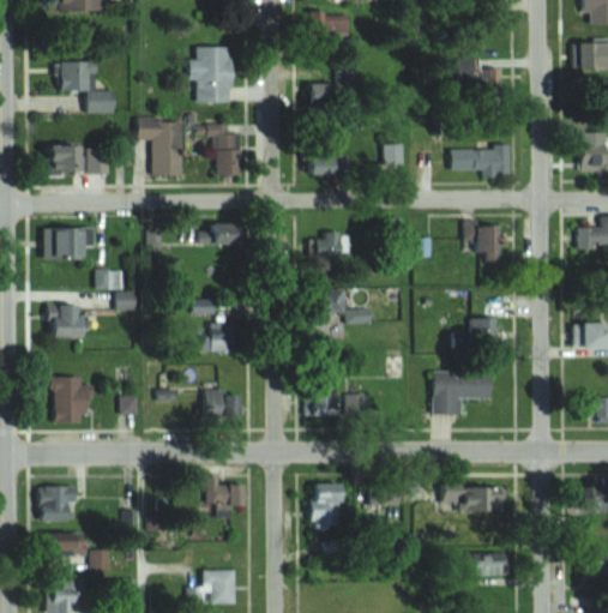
[(143,6),(142,0),(36,0),(36,11),(143,6)]
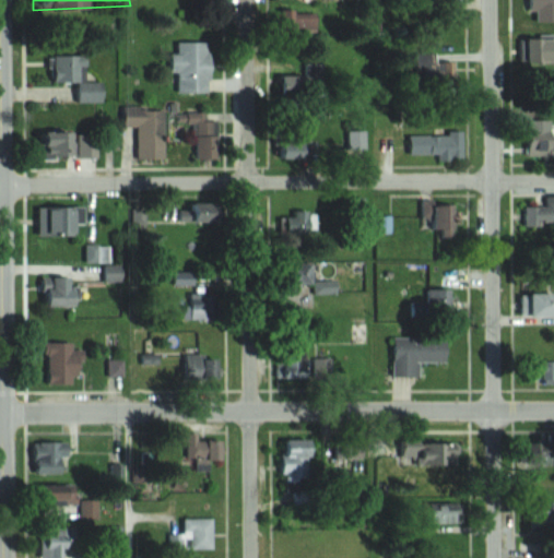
[(553,0),(527,0),(528,12),(553,12),(553,0)]
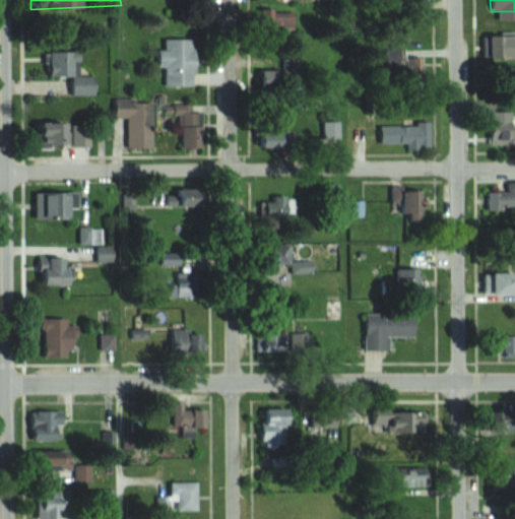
[(262,26),(283,26),(283,9),(262,9),(262,26)]
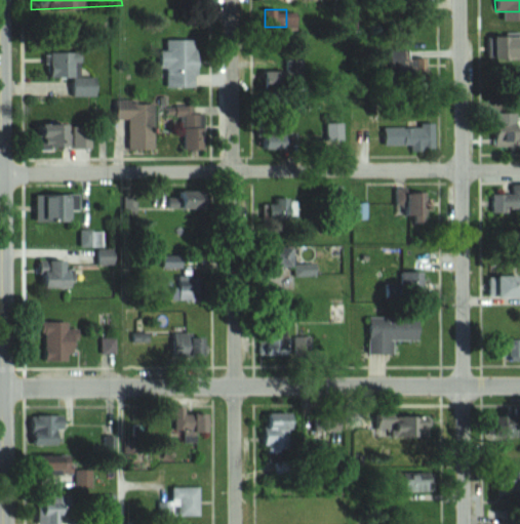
[(519,38),(493,38),(493,59),(519,59),(519,38)]
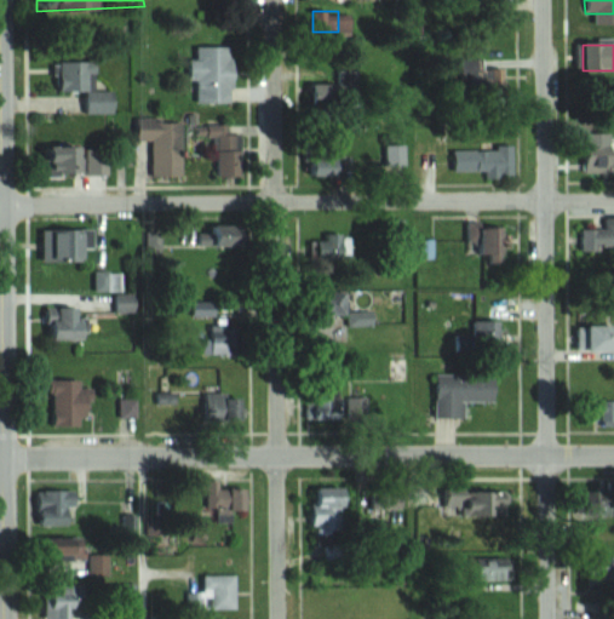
[(231,46),(198,46),(198,59),(188,59),(188,80),(198,80),(198,103),(231,103),(231,46)]
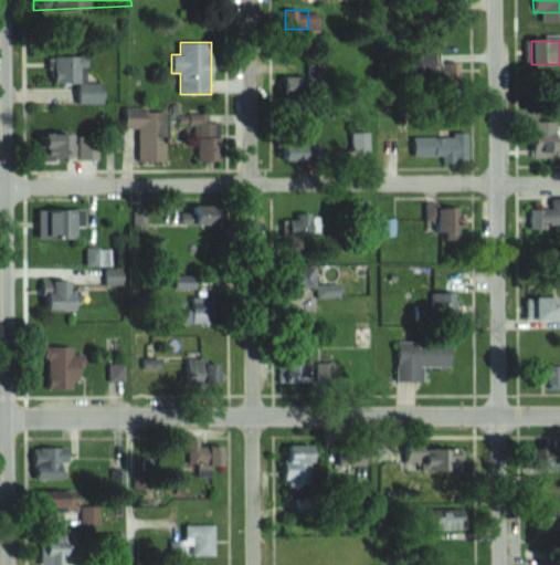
[(113,105),(113,82),(97,82),(97,58),(62,58),(62,85),(87,85),(87,105),(113,105)]
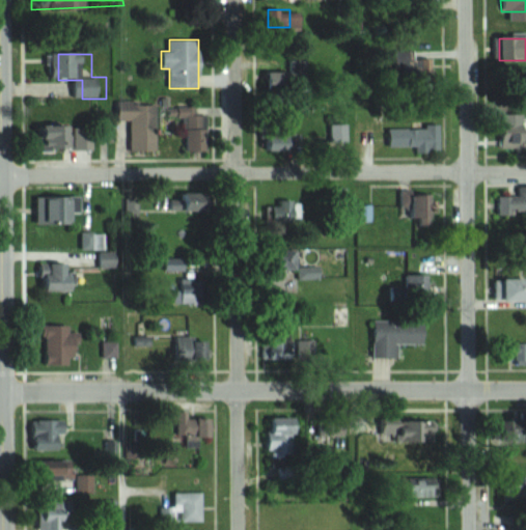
[(293,62),(293,72),(306,72),(306,62),(293,62)]
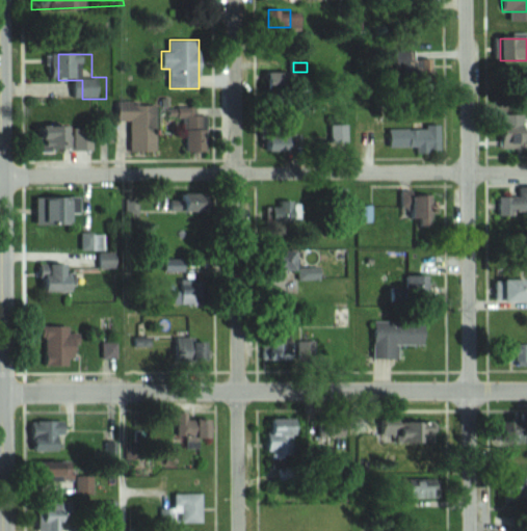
[(431,85),(433,67),(410,63),(407,83),(431,85)]
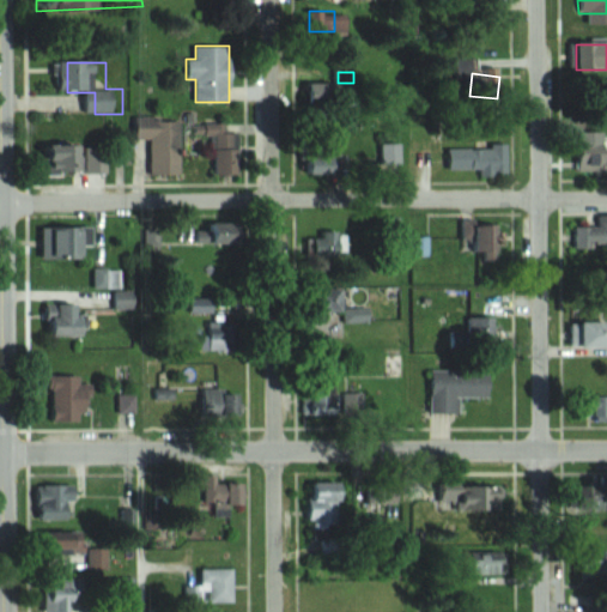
[(152,139),(151,175),(182,175),(182,117),(135,117),(135,139),(152,139)]
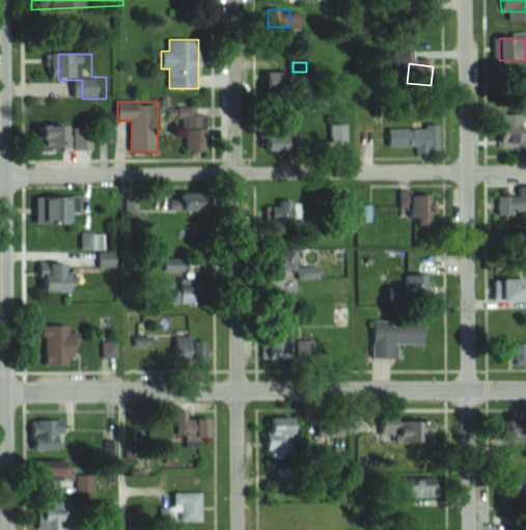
[(525,116),(508,116),(508,127),(498,127),(498,148),(525,148),(525,116)]
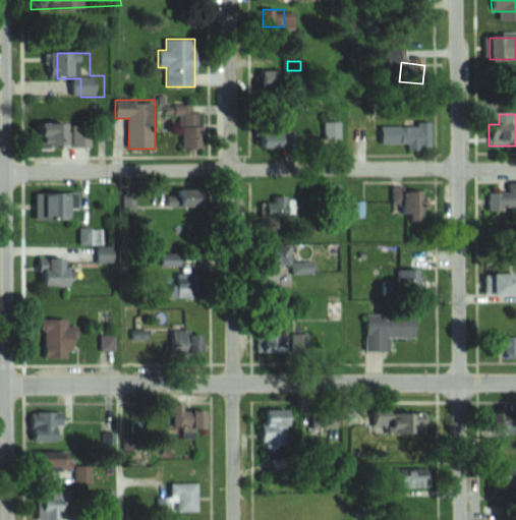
[(288,122),(266,121),(266,134),(258,133),(256,146),(288,147),(288,122)]
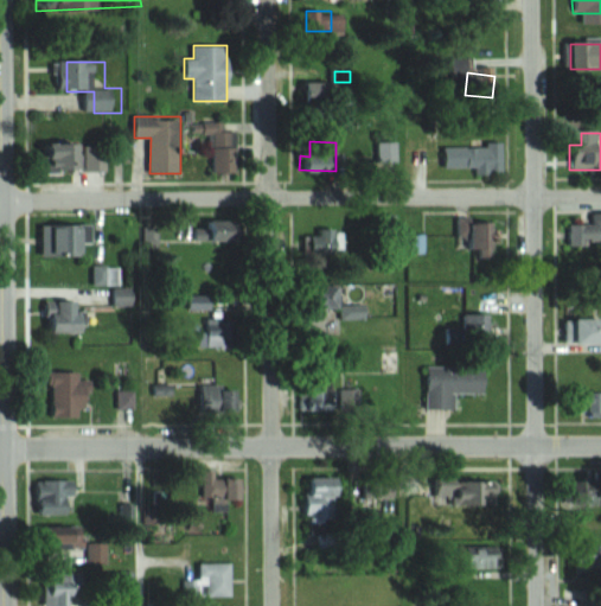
[(379,144),(379,163),(400,163),(400,144),(379,144)]
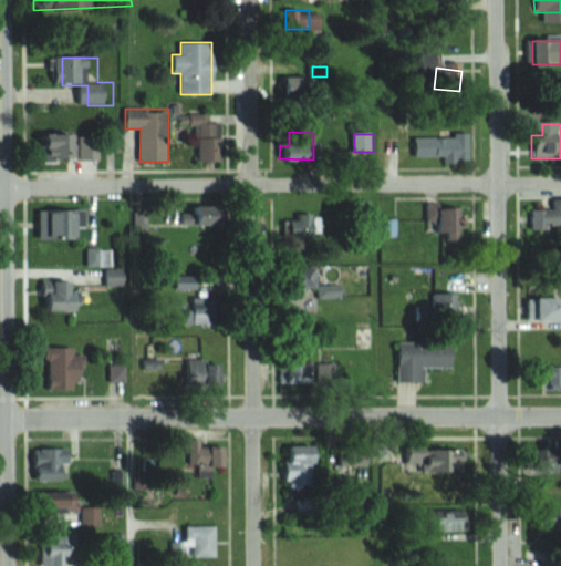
[(50,135),(50,163),(85,163),(85,135),(50,135)]
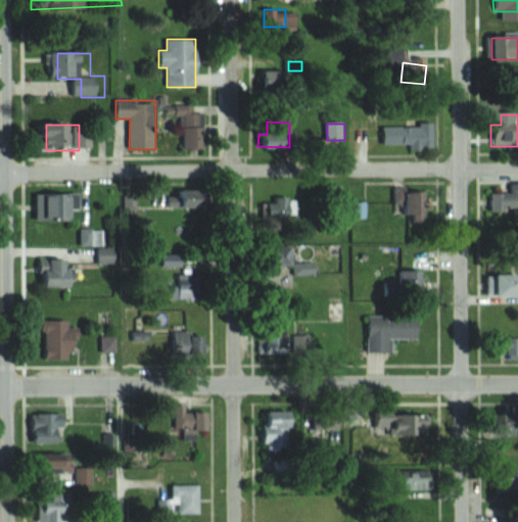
[(434,147),(434,126),(382,126),(382,147),(434,147)]
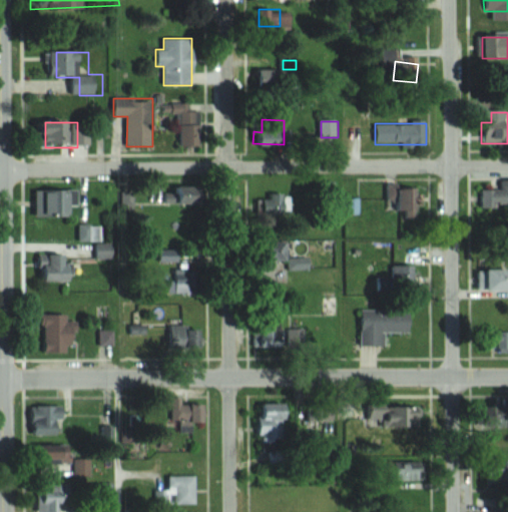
[(507,181),(503,181),(503,191),(481,191),(481,207),(507,206),(507,181)]
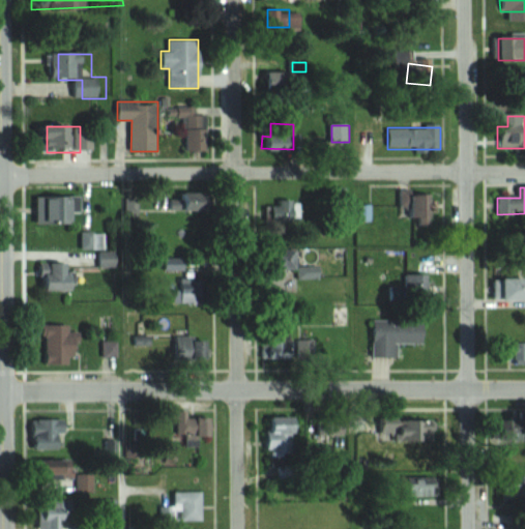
[(65,223),(65,197),(35,197),(35,223),(65,223)]
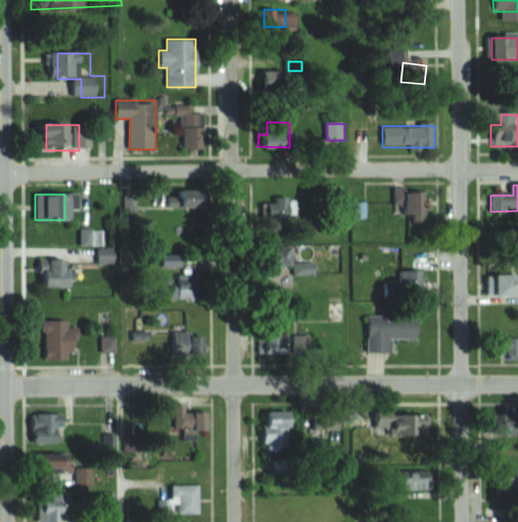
[(266,199),(266,221),(291,221),(291,199),(266,199)]
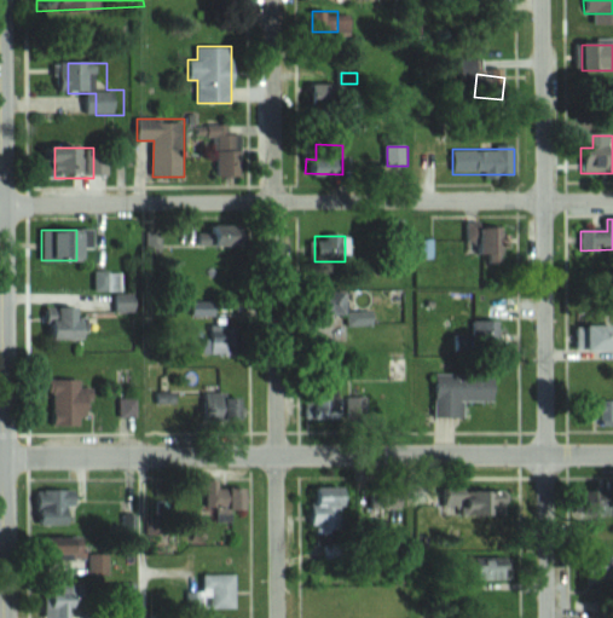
[(420,260),(437,260),(437,240),(420,240),(420,260)]
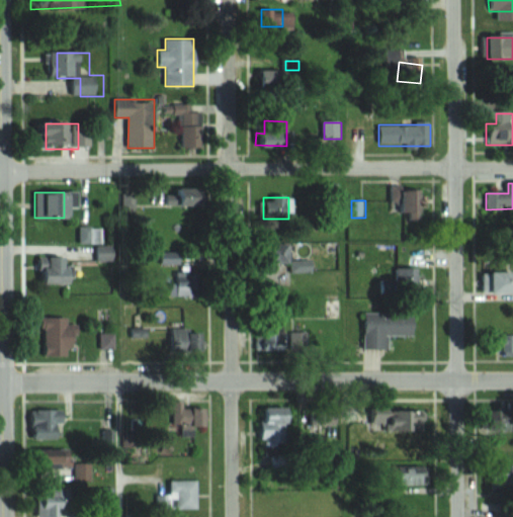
[(260,276),(284,276),(284,244),(260,243),(260,265),(260,276)]
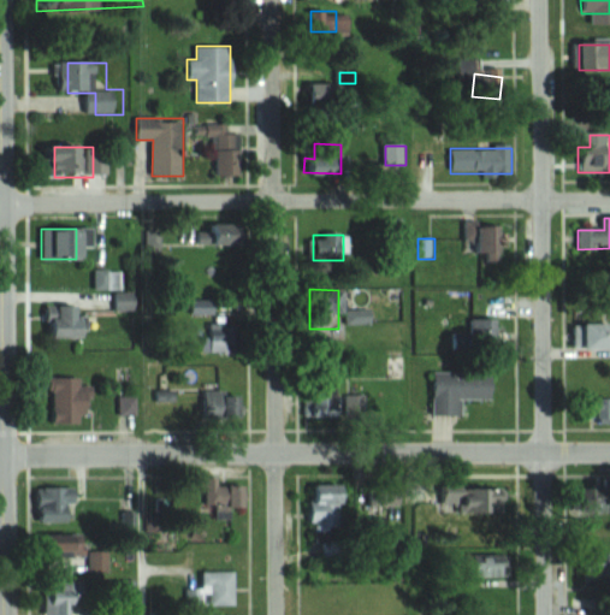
[(194,314),(214,314),(214,302),(194,302),(194,314)]
